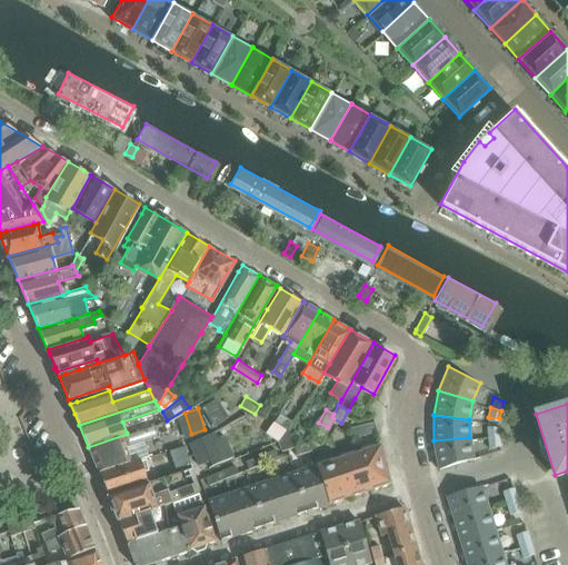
[(278,437),(286,428),(286,427),(273,419),(266,429),(277,437),(278,437)]
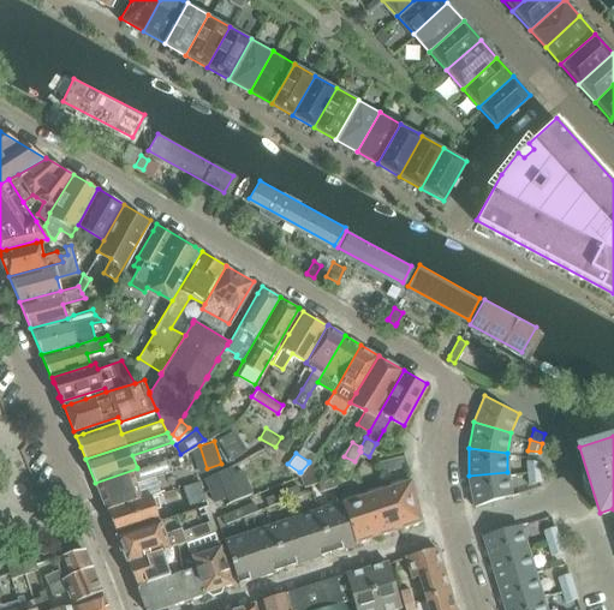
[(355,461),(344,456),(337,470),(347,474),(355,461)]
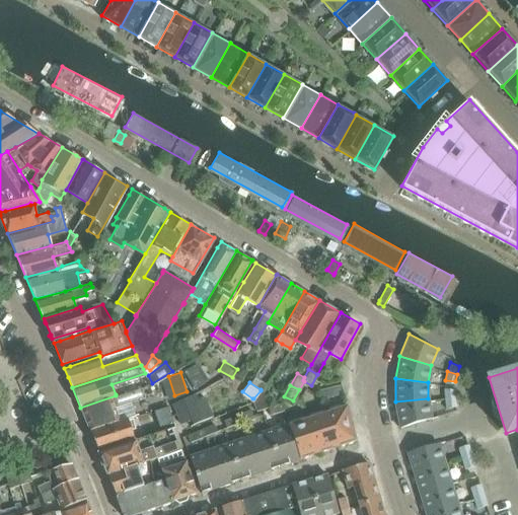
[(116,394),(116,395),(80,408),(89,428),(119,419),(115,406),(145,394),(141,386),(116,394)]
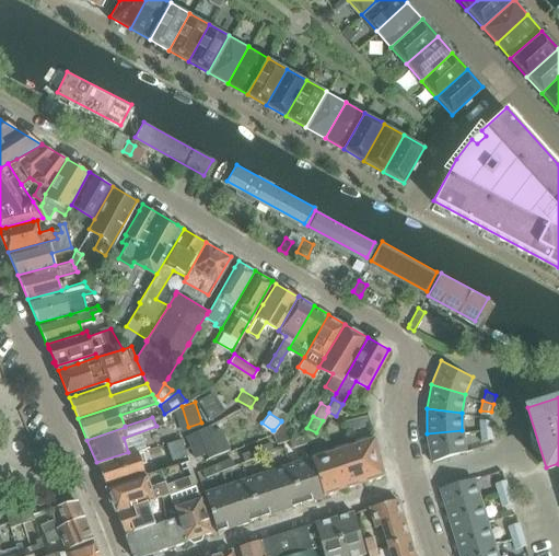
[(480,428),(491,427),(490,419),(479,418),(480,428)]
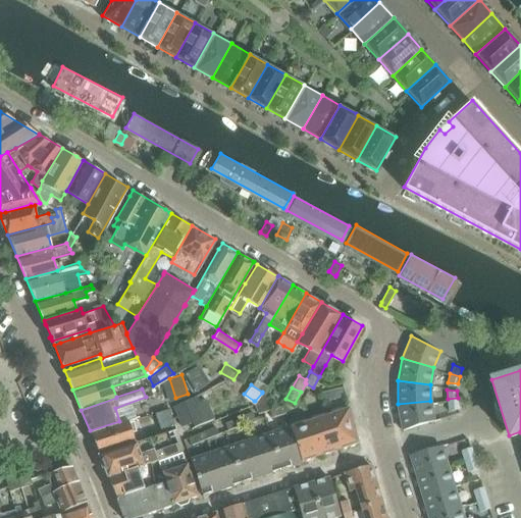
[(269,408),(269,407),(262,393),(255,401),(254,401),(258,411),(269,408)]
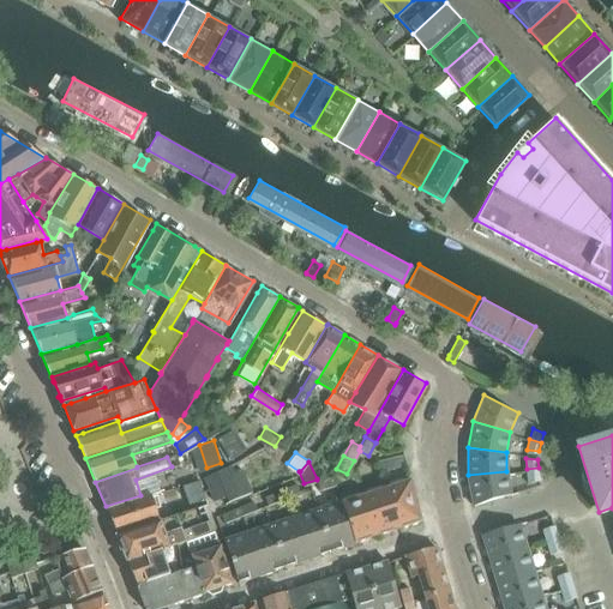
[(221,482),(227,494),(228,499),(229,499),(241,494),(251,490),(241,468),(234,471),(230,463),(216,470),(221,482)]
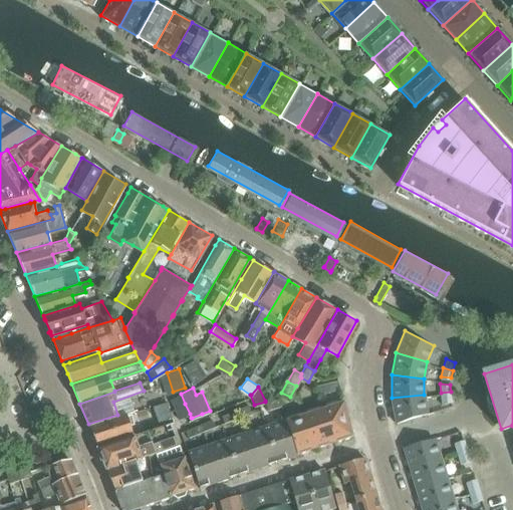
[(451,392),(441,393),(442,403),(451,400),(451,392)]
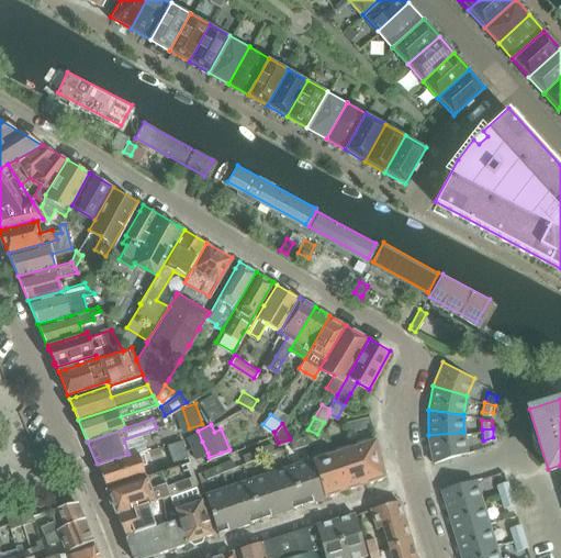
[(188,434),(187,435),(191,446),(202,442),(198,431),(188,434)]
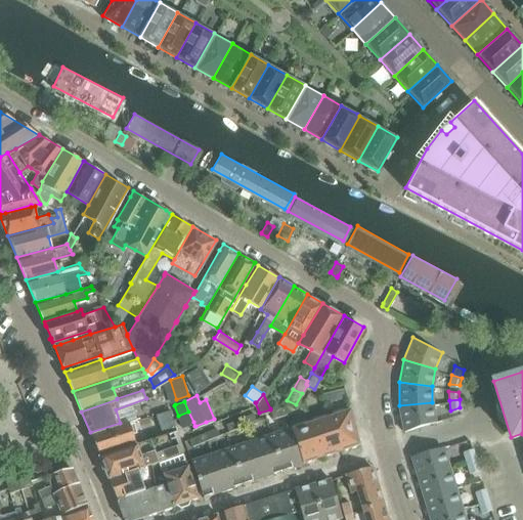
[(432,402),(399,405),(403,430),(435,420),(432,402)]
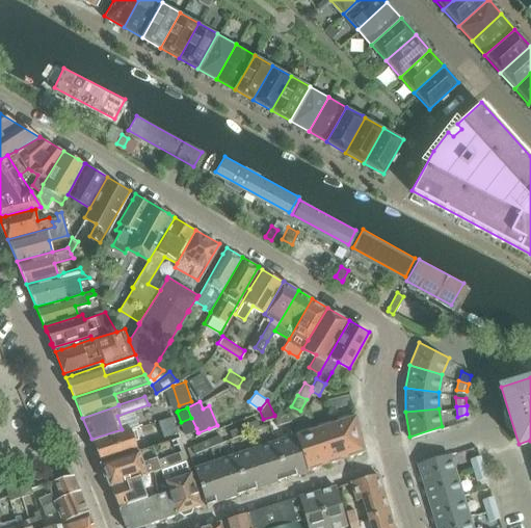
[(354,410),(333,417),(346,456),(364,450),(354,410)]
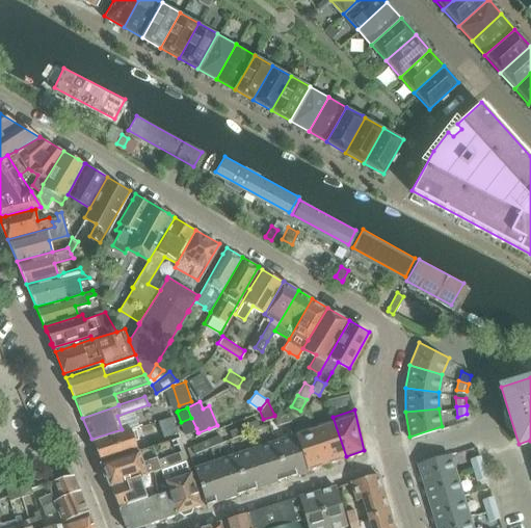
[(274,415),(274,416),(276,423),(291,419),(288,411),(274,415)]
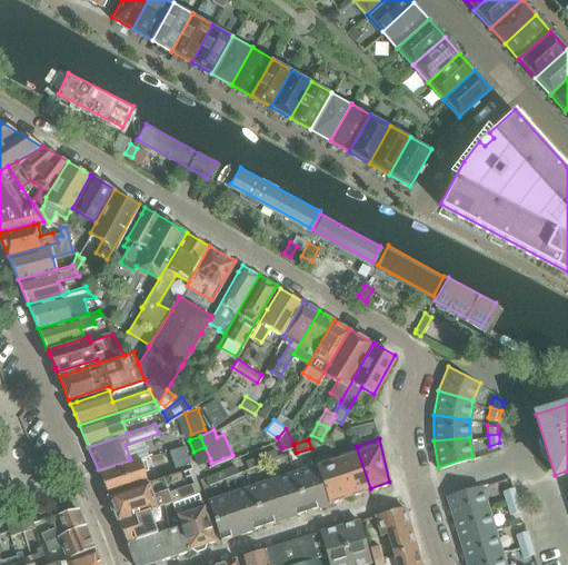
[(183,443),(173,446),(180,464),(190,461),(183,443)]
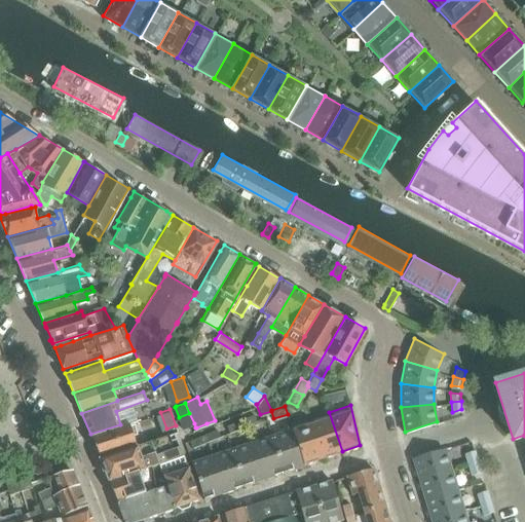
[(239,418),(242,425),(256,419),(253,412),(239,418)]
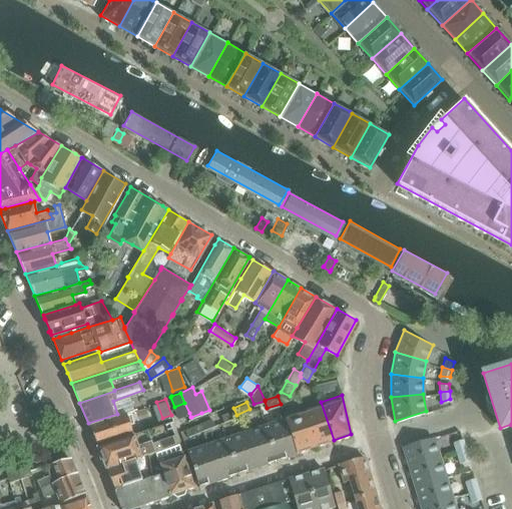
[(321,402),(303,408),(315,446),(334,440),(321,402)]
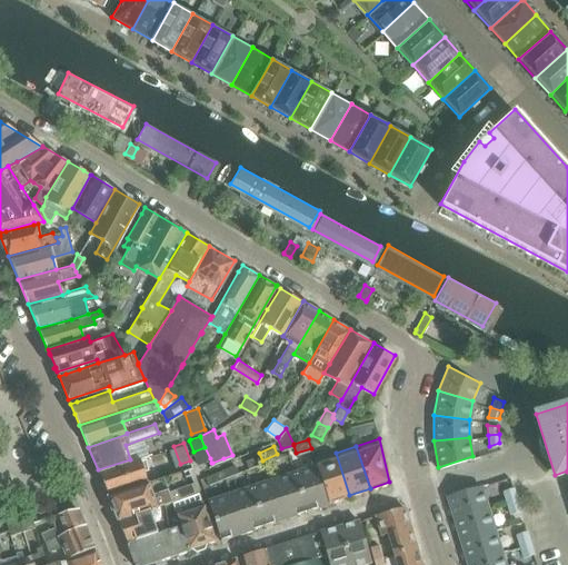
[(193,452),(199,463),(210,458),(205,447),(193,452)]
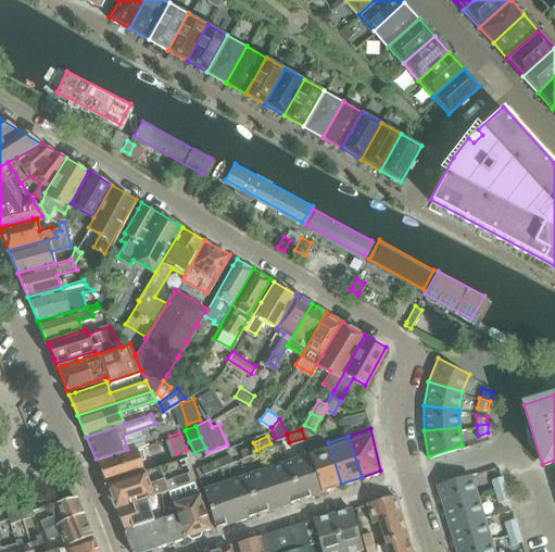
[(256,450),(253,442),(239,448),(242,455),(256,450)]
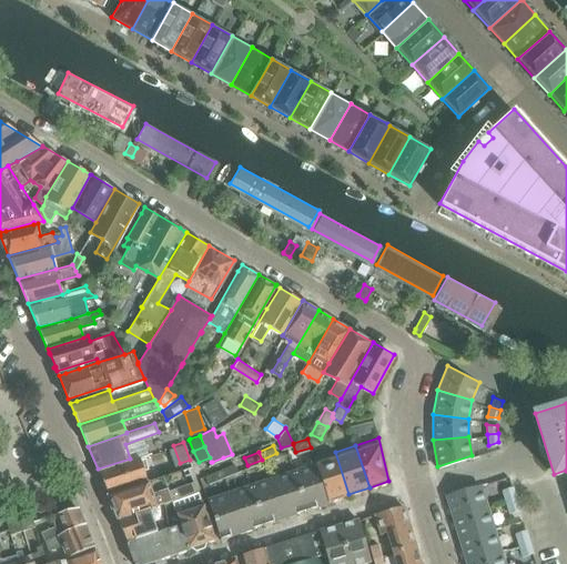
[(314,459),(315,462),(328,501),(348,494),(335,452),(314,459)]
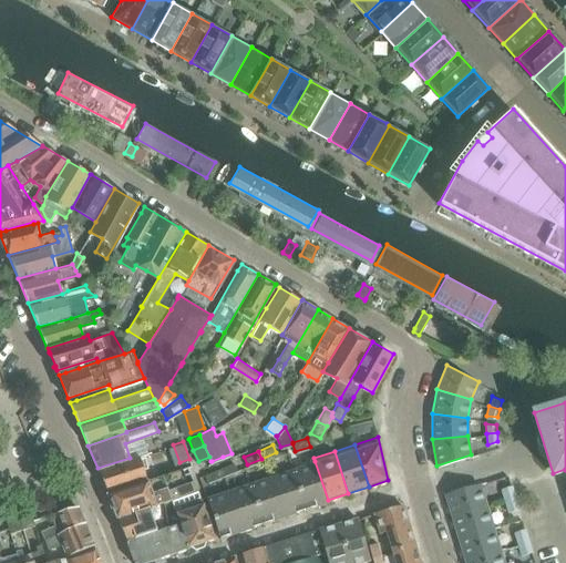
[(147,479),(140,456),(104,467),(98,469),(107,492),(147,479)]
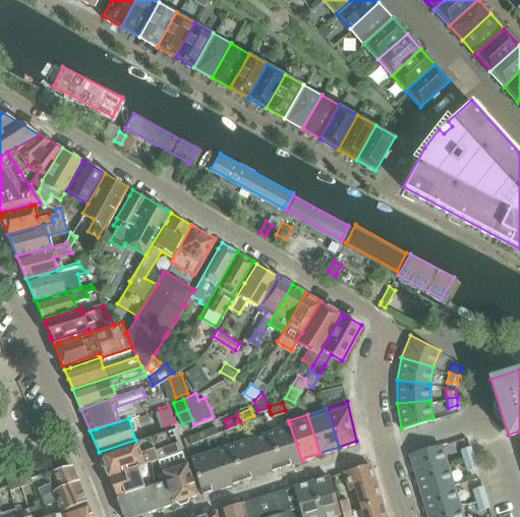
[(200,428),(204,436),(218,431),(215,423),(200,428)]
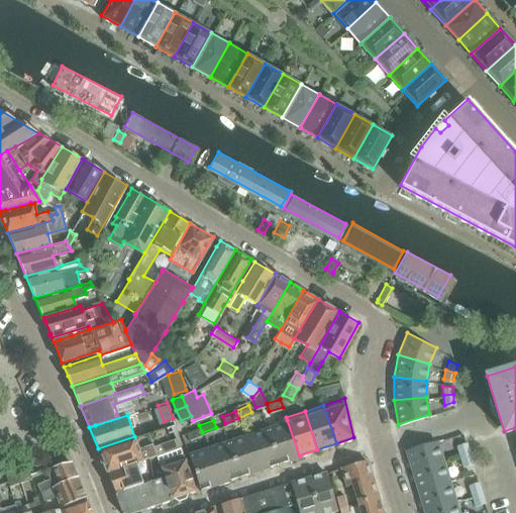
[(287,420),(267,427),(279,463),(299,455),(287,420)]
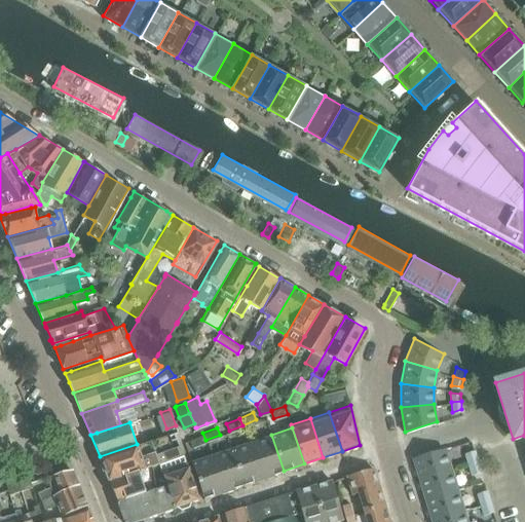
[(108,477),(139,467),(158,459),(182,451),(174,431),(137,444),(100,456),(108,477)]
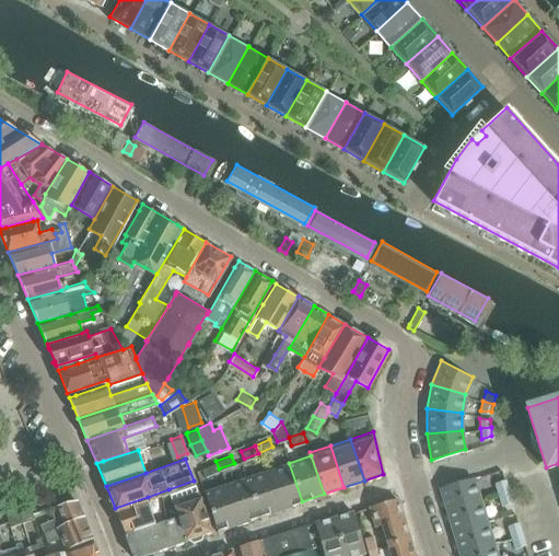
[(219,468),(216,461),(201,467),(205,475),(219,468)]
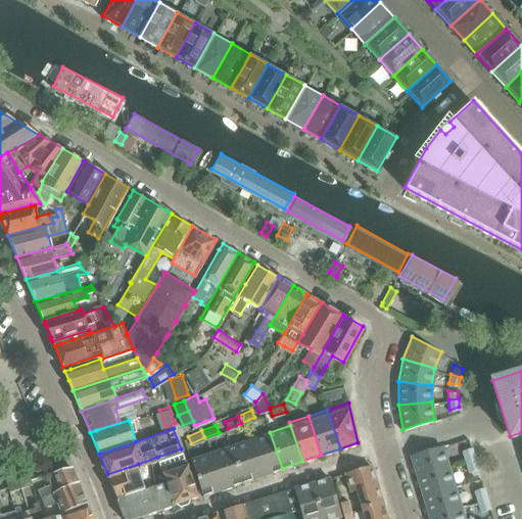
[(270,432),(250,438),(263,474),(282,468),(270,432)]
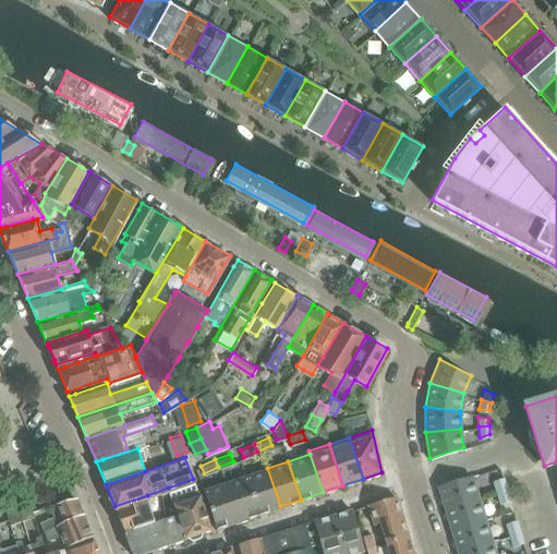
[(258,514),(280,506),(267,468),(246,474),(258,514)]
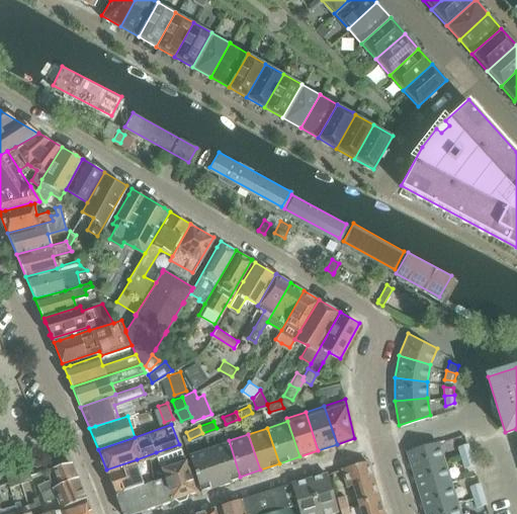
[(438,439),(407,449),(413,469),(444,460),(438,439)]
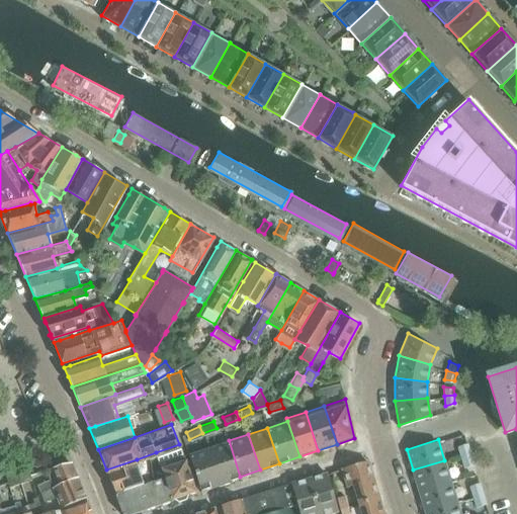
[(229,440),(208,447),(221,483),(240,477),(229,440)]
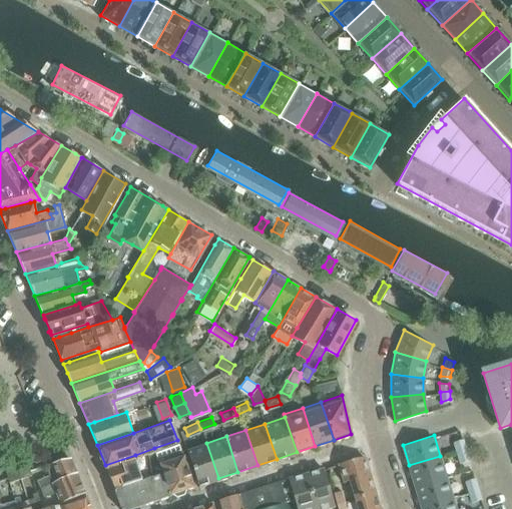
[(456,451),(466,448),(462,438),(453,441),(456,451)]
